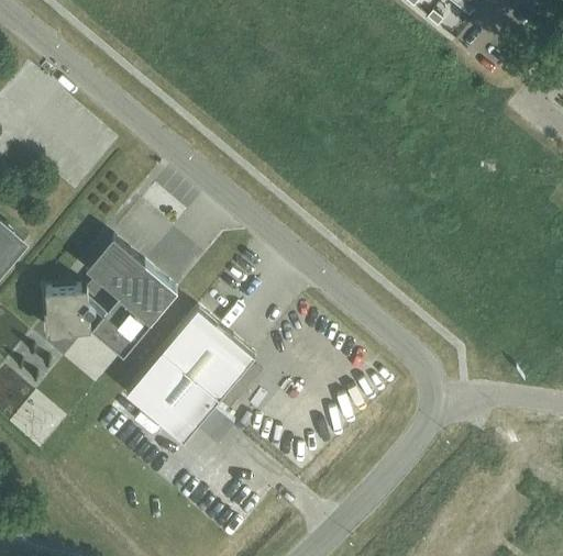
[(450,0),(470,15),(482,0),(450,0)]
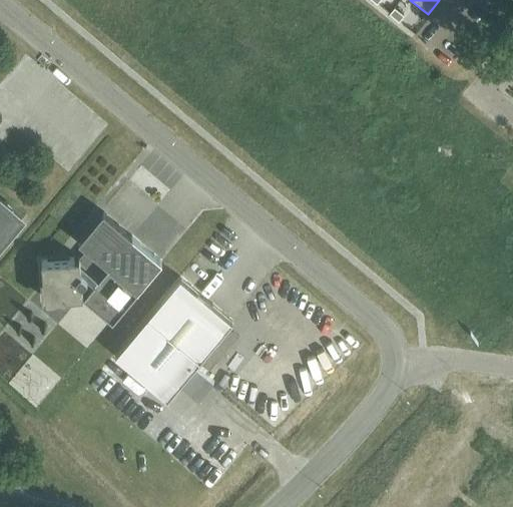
[(395,11),(389,17),(399,25),(404,19),(395,11)]
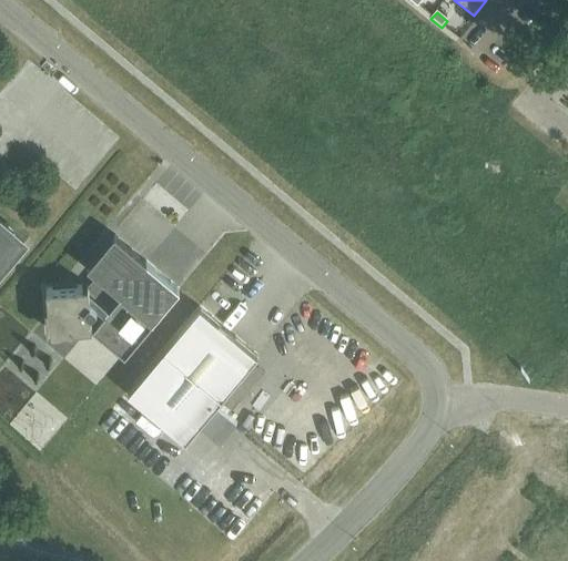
[(0,274),(23,247),(0,227),(0,274)]
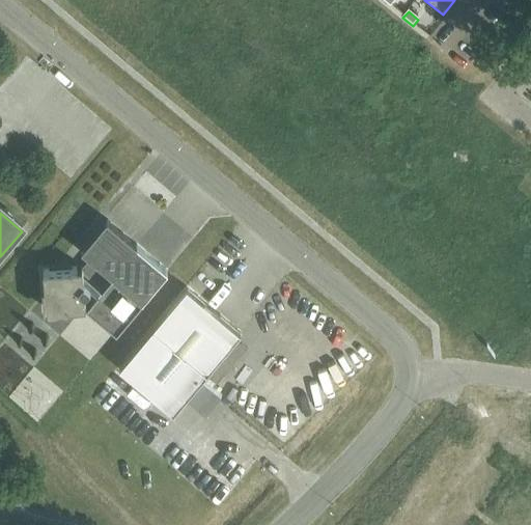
[(167,277),(106,226),(80,256),(89,264),(81,273),(42,276),(45,316),(85,312),(115,338),(167,277)]
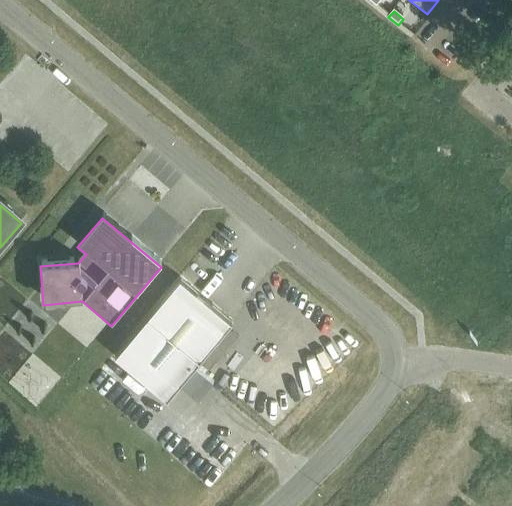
[(231,326),(179,283),(114,360),(166,404),(231,326)]
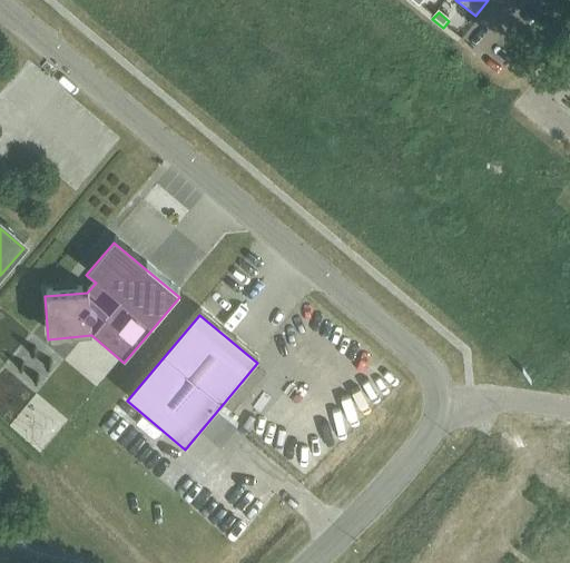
[(42,402),(15,433),(47,461),(74,430),(42,402)]
